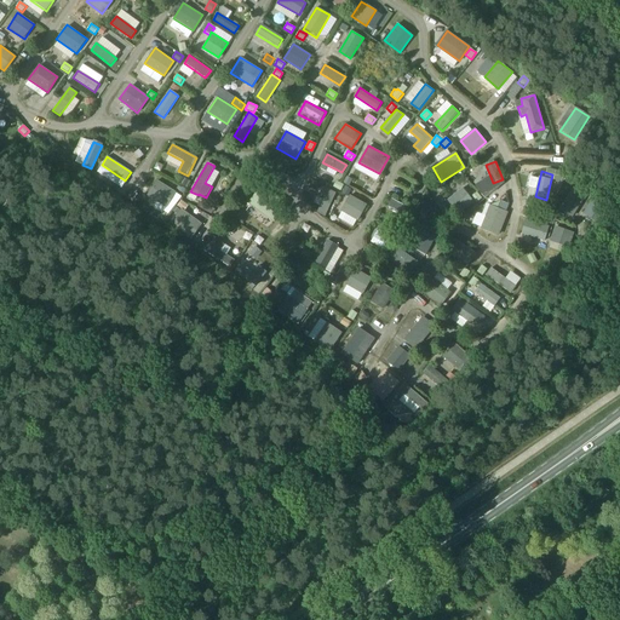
[(187,189),(190,182),(184,178),(179,185),(187,189)]
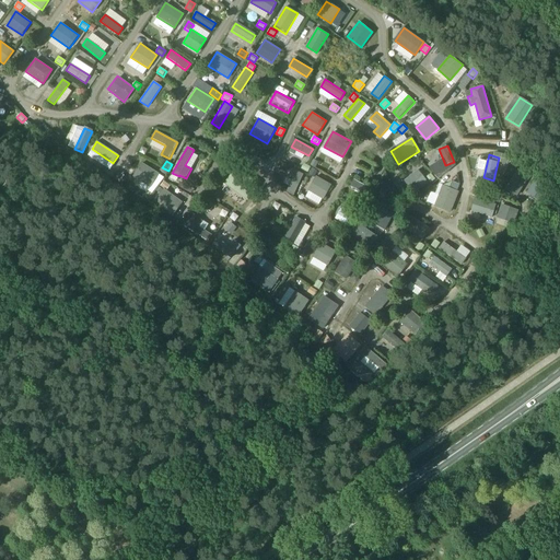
[(160,173),(140,162),(131,176),(150,187),(151,187),(159,174),(160,173)]
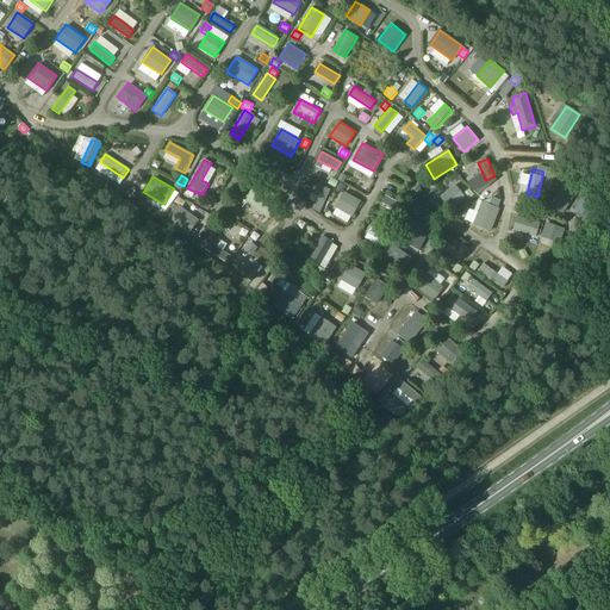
[(338,182),(331,178),(328,184),(335,187),(338,182)]
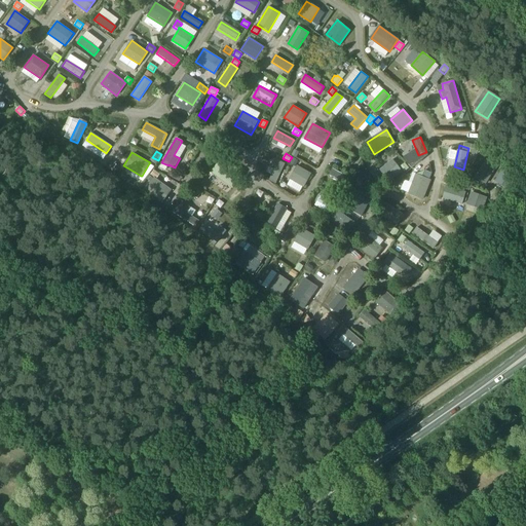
[(242,172),(222,157),(212,172),(231,187),(242,172)]
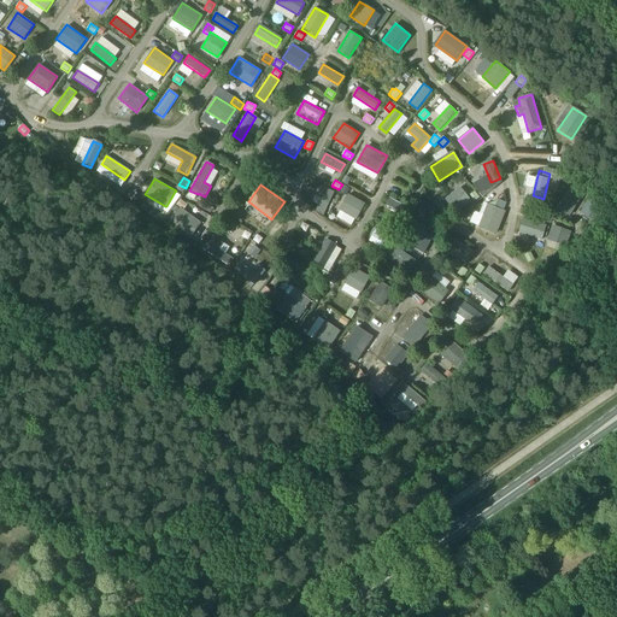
[(570,216),(585,193),(571,184),(558,207),(570,216)]
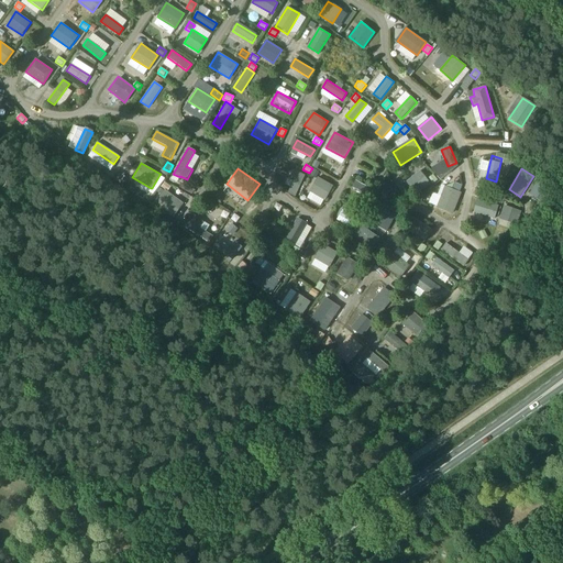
[(316,178),(319,172),(313,169),(310,175),(316,178)]
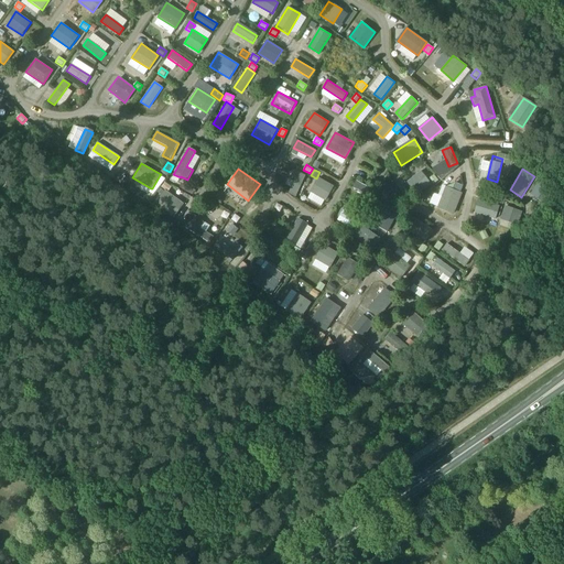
[(421,171),(407,182),(418,195),(432,184),(421,171)]
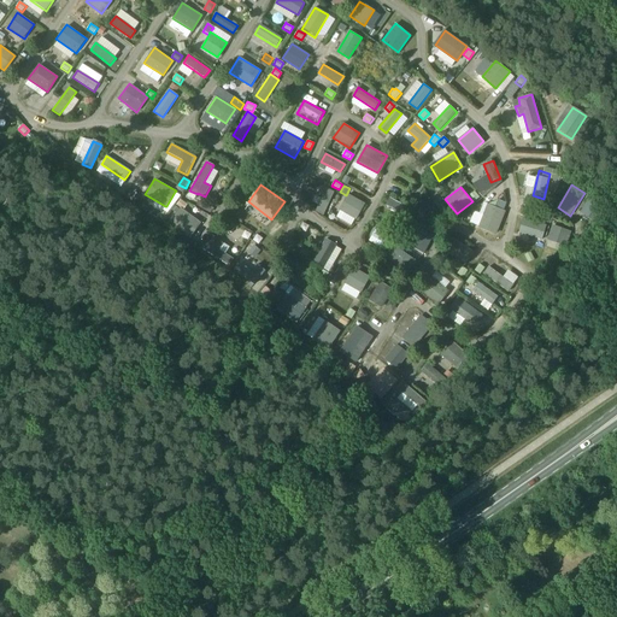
[(334,192),(325,188),(315,212),(323,216),(334,192)]
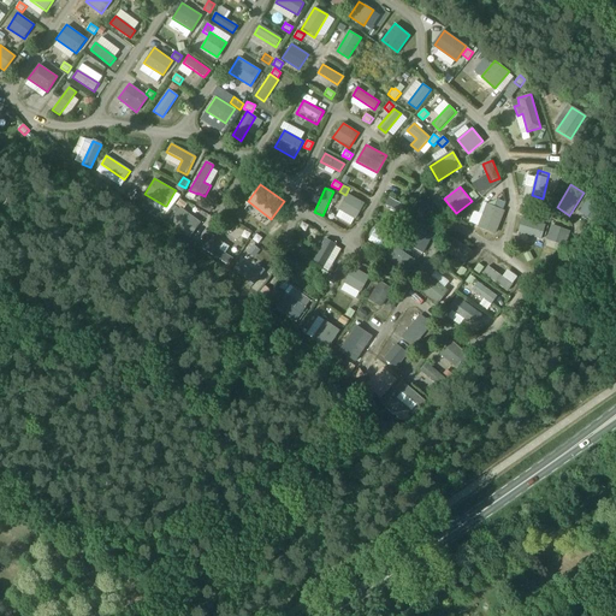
[(166,206),(165,206),(163,209),(164,211),(167,213),(181,196),(175,191),(166,206)]
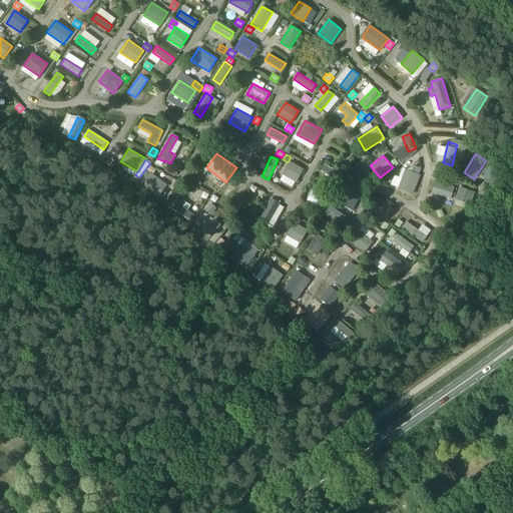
[(290,162),(283,174),(296,182),(303,169),(290,162)]
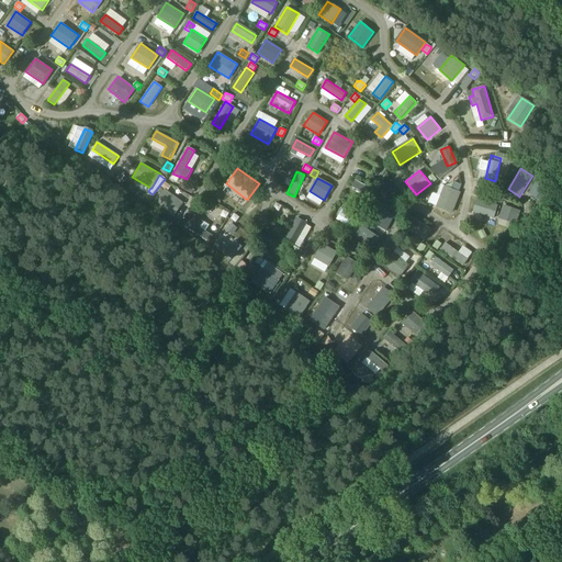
[(375,191),(355,180),(351,187),(361,191),(358,197),(369,202),(375,191)]
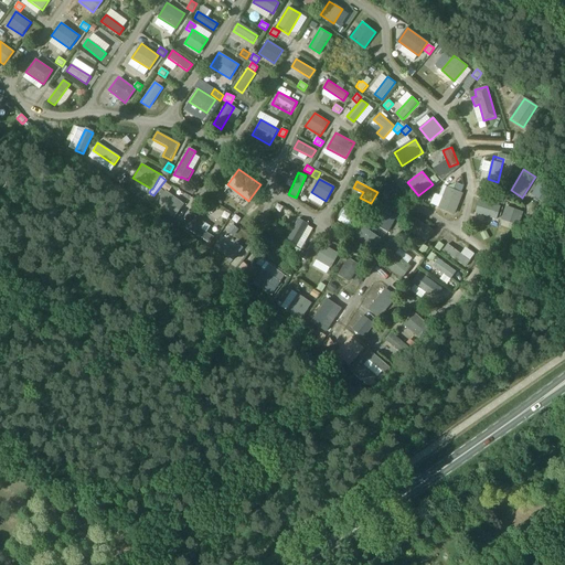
[(540,182),(532,194),(546,203),(554,191),(540,182)]
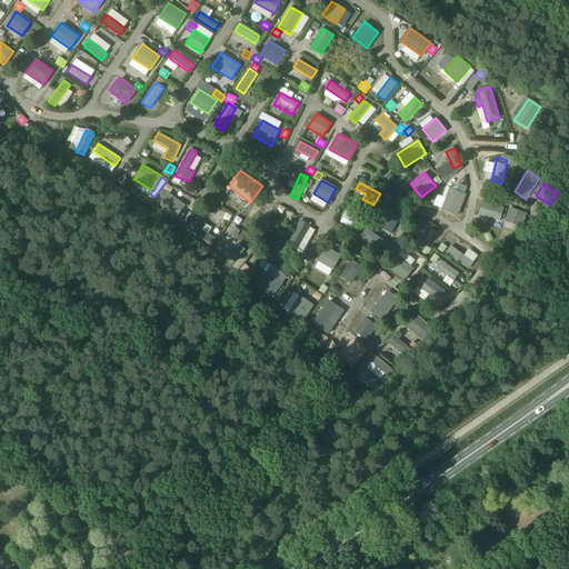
[(180,189),(195,197),(197,192),(183,185),(180,189)]
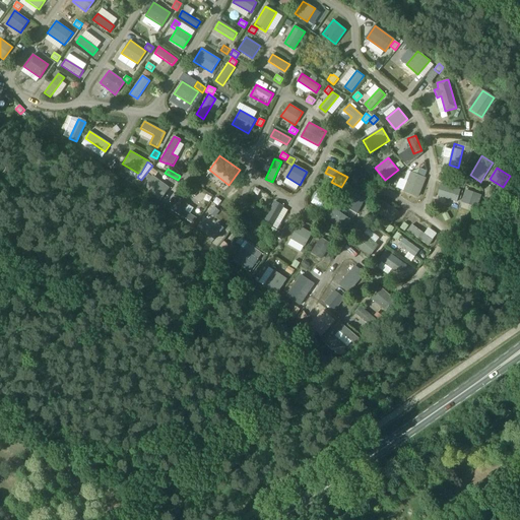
[(403,192),(417,197),(426,178),(411,173),(403,192)]
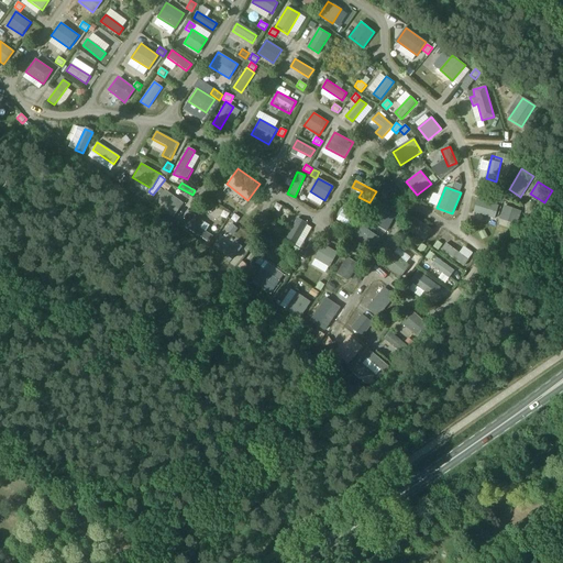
[(174,217),(184,202),(164,189),(163,190),(161,195),(154,202),(174,217)]
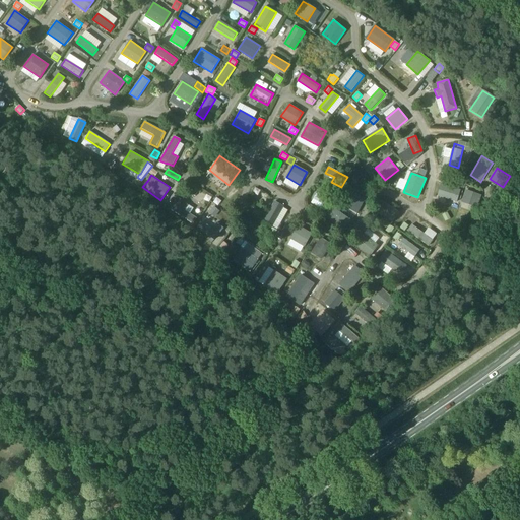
[(460,190),(441,184),(438,195),(457,201),(460,190)]
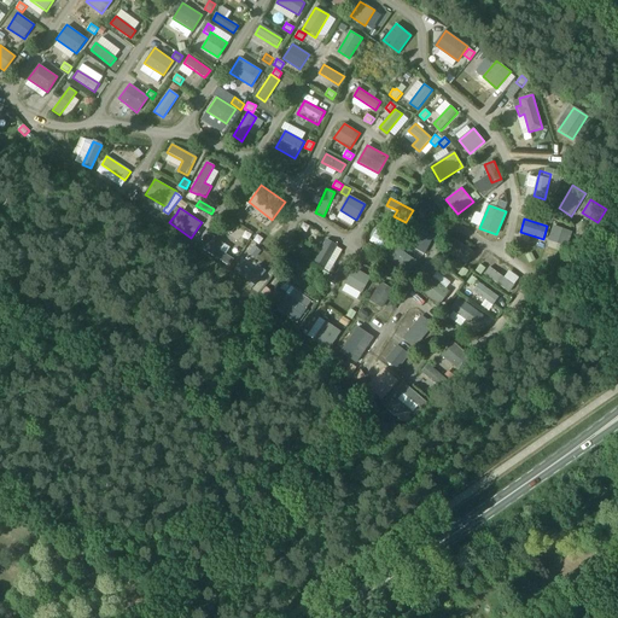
[(423,255),(430,245),(417,237),(420,231),(413,225),(402,240),(408,244),(407,246),(413,251),(414,250),(423,255)]
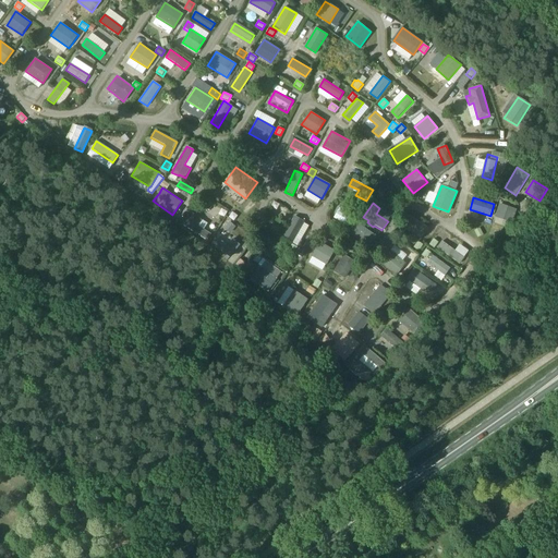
[(336,213),(352,222),(358,213),(341,204),(336,213)]
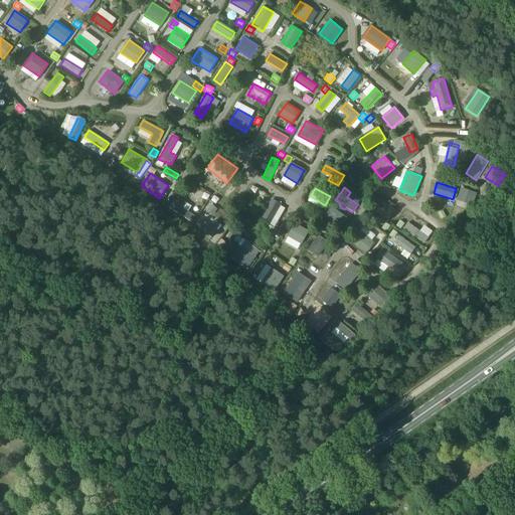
[(477,192),(463,188),(459,200),(473,204),(477,192)]
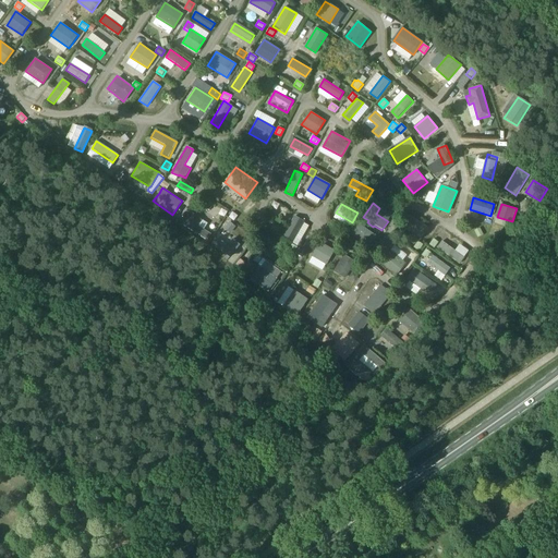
[(234,221),(238,216),(232,211),(229,217),(234,221)]
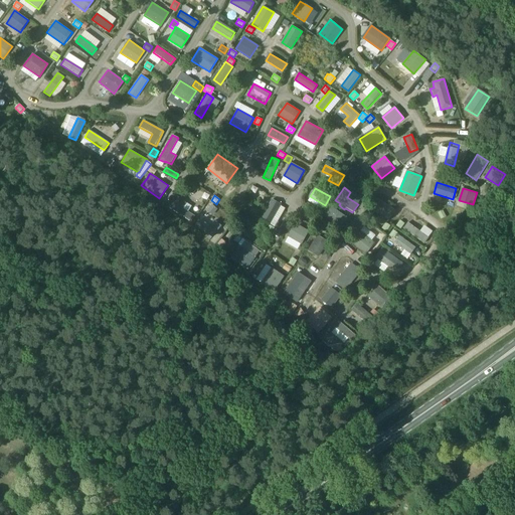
[(168,208),(191,222),(195,215),(182,207),(185,202),(176,196),(168,208)]
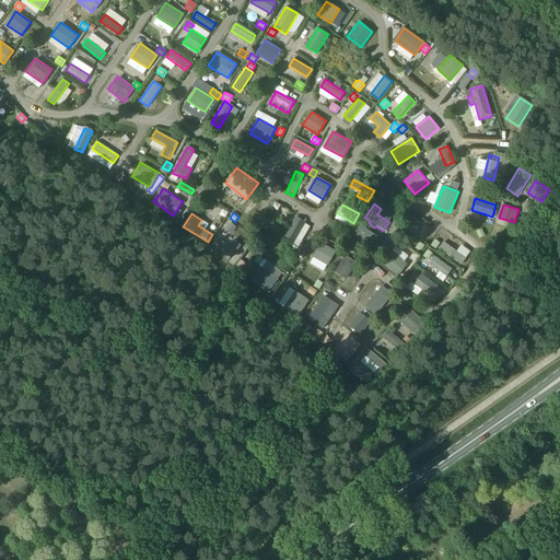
[(305,222),(295,217),(283,236),(294,243),(305,222)]
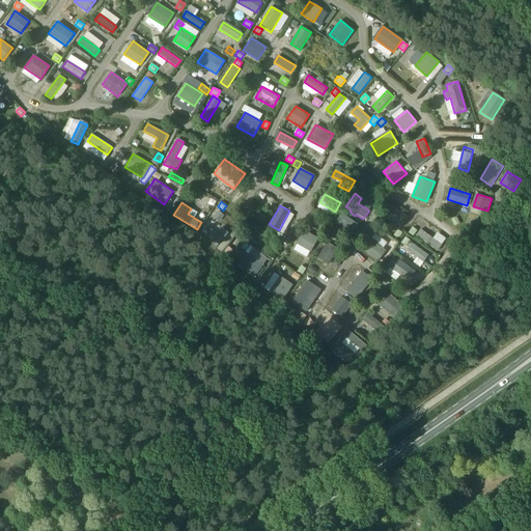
[(384,215),(401,227),(409,218),(391,205),(384,215)]
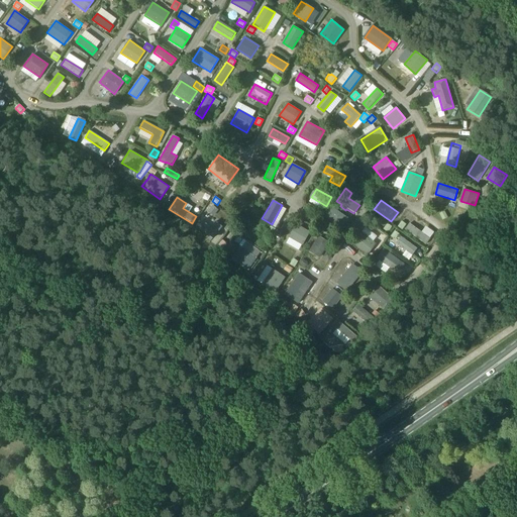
[(214,216),(219,210),(213,205),(208,212),(214,216)]
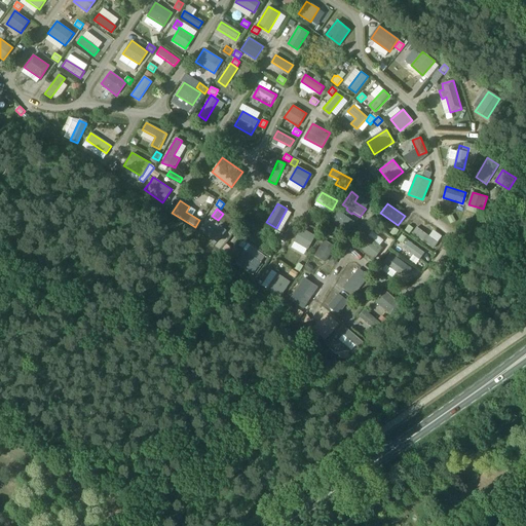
[(344,222),(351,227),(355,222),(338,210),(330,221),(340,228),(344,222)]
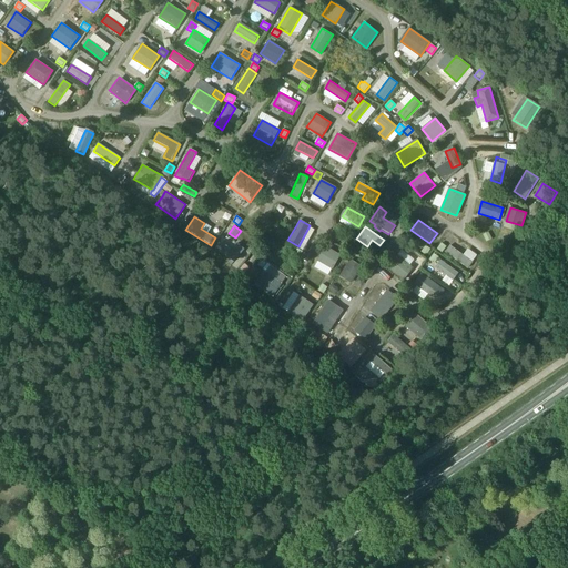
[(244,249),(237,243),(233,247),(221,239),(215,245),(234,262),(244,249)]
